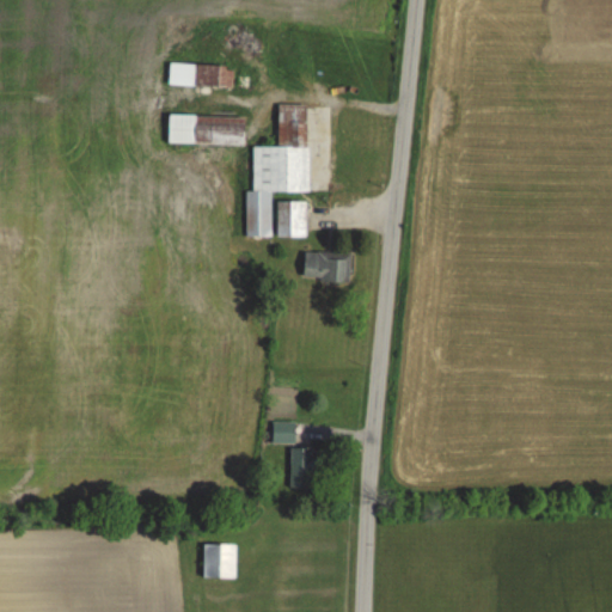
[(232,89),(233,67),(195,65),(194,87),(232,89)]
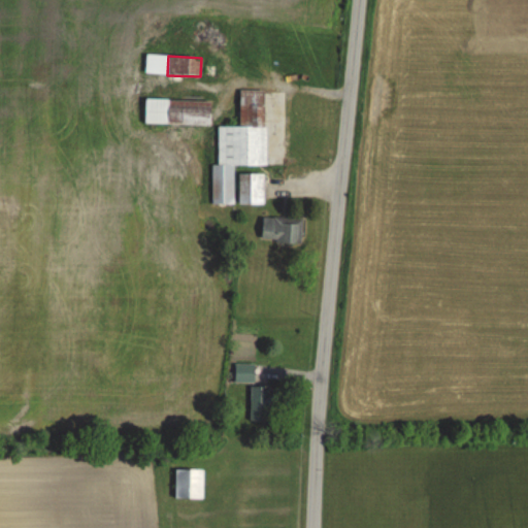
[(212,205),(233,205),(233,167),(265,167),(265,92),(239,92),(239,128),(219,128),(219,166),(212,166),(212,205)]
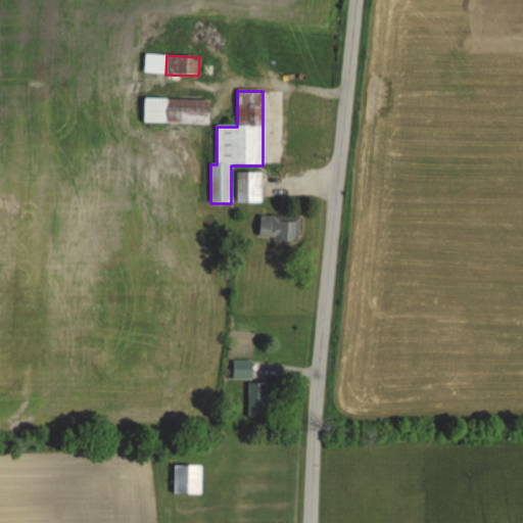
[(208,100),(144,99),(143,124),(208,125),(208,100)]
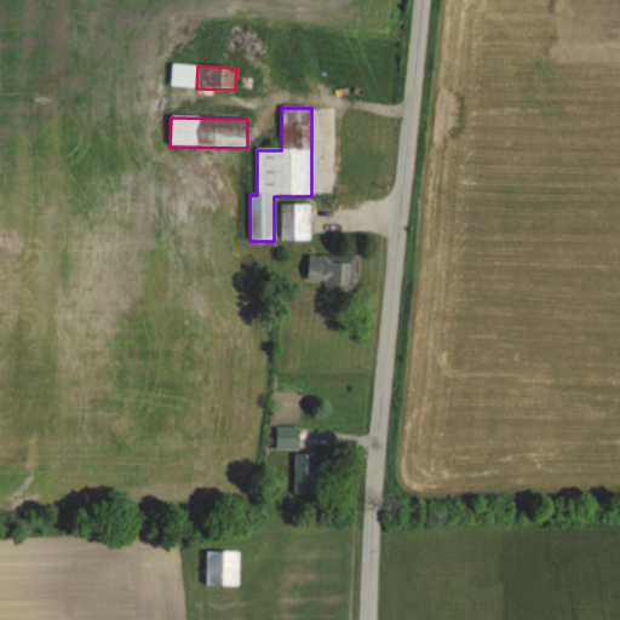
[(310,205),(281,205),(281,241),(310,241),(310,205)]
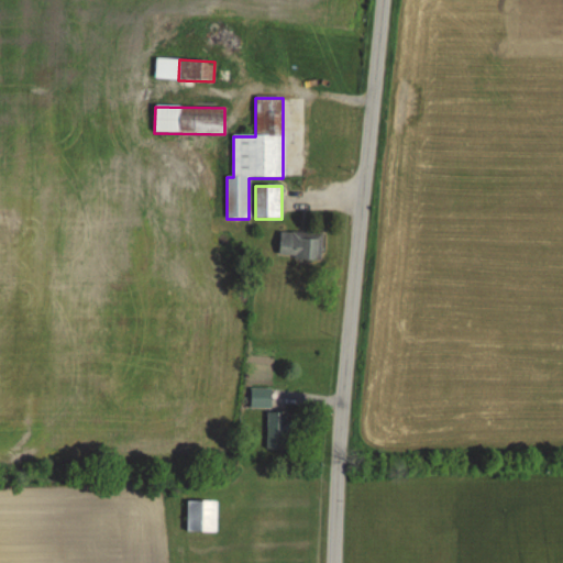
[(323,234),(280,231),(278,257),(321,261),(323,234)]
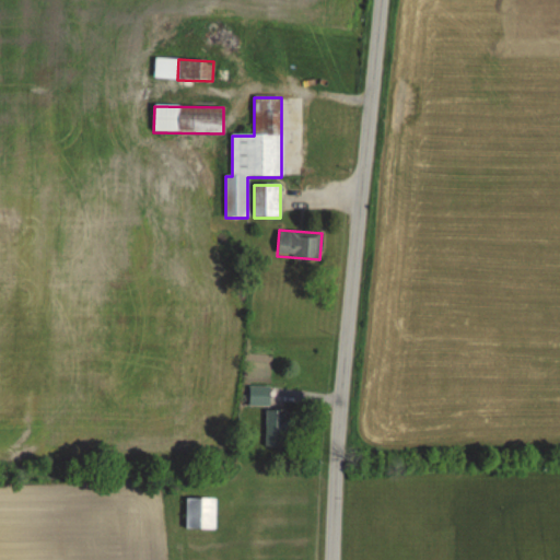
[(269,407),(269,386),(249,386),(249,407),(269,407)]
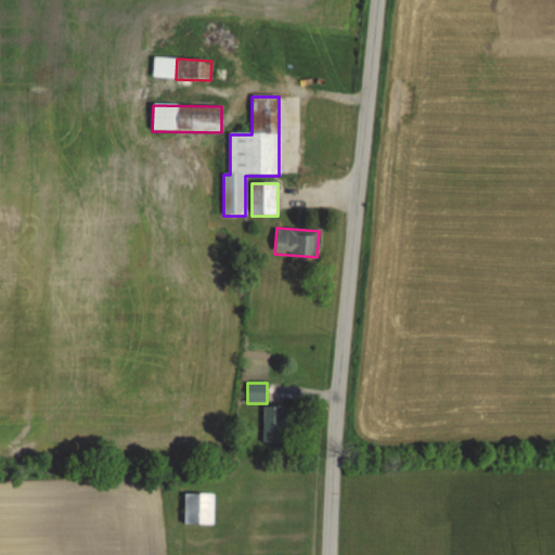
[(285,407),(263,407),(263,446),(285,446),(285,407)]
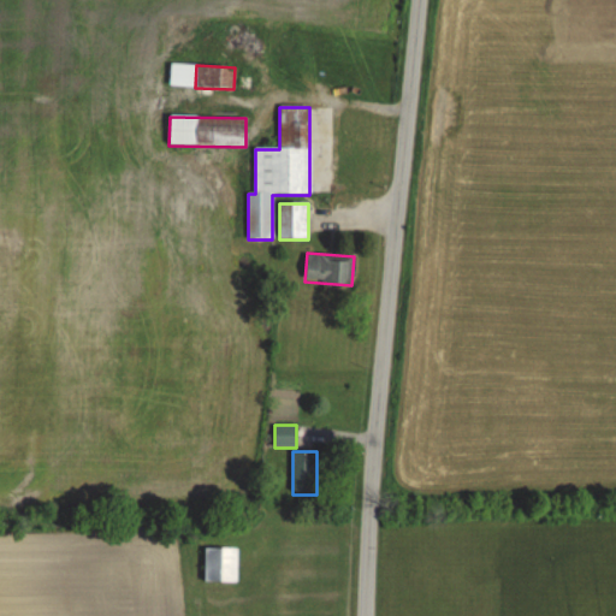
[(236,584),(236,549),(205,549),(205,584),(236,584)]
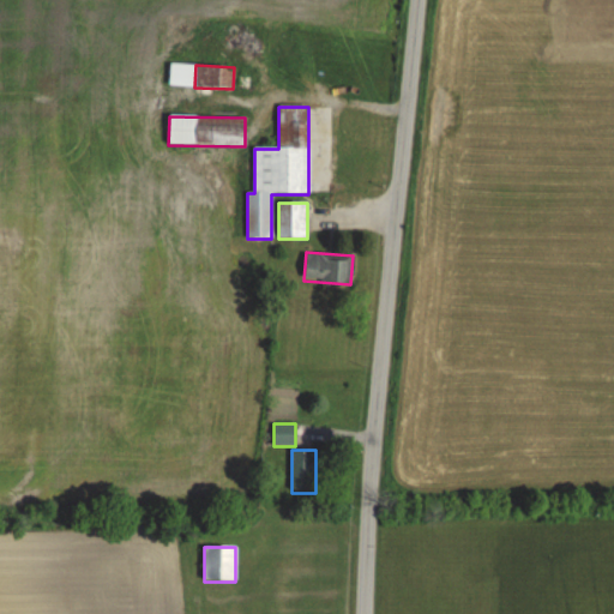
All buildings are outlined.
